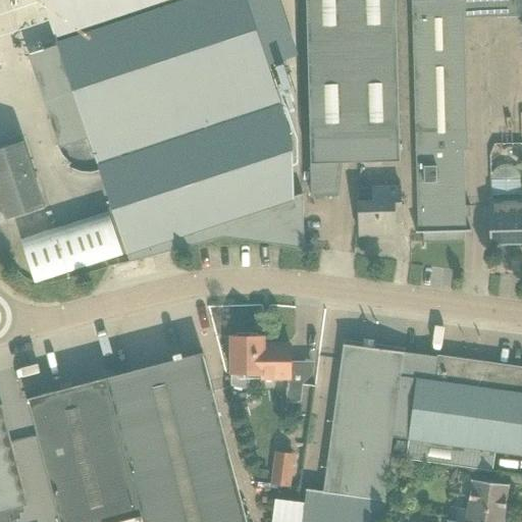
[(0,0),(0,63),(57,45),(57,43),(185,0),(0,0)]
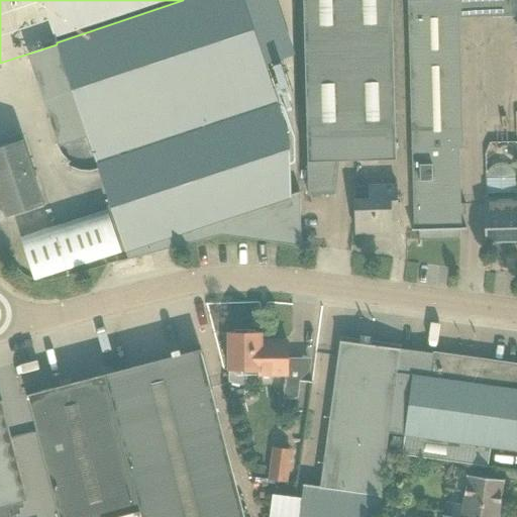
[(242,0),(183,0),(57,42),(57,44),(87,135),(57,145),(60,151),(62,154),(64,157),(67,160),(69,162),(67,165),(70,166),(70,167),(73,168),(76,169),(79,170),(83,171),(86,171),(89,171),(98,170),(95,161),(276,101),(242,0)]
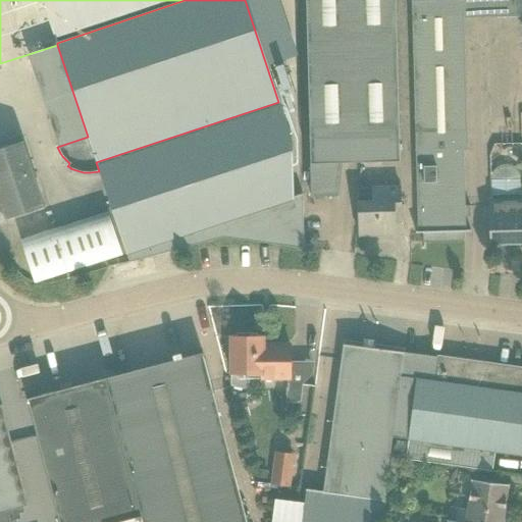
[(400,161),(395,0),(304,0),(310,199),(311,199),(311,194),(333,193),(332,187),(335,187),(337,169),(331,169),(331,163),(400,161)]
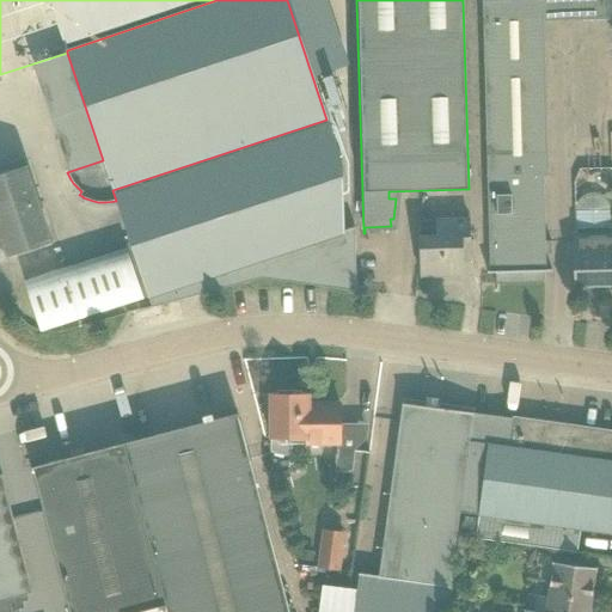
[(495,273),(495,283),(543,282),(543,271),(546,271),(543,176),(548,176),(543,22),(611,19),(611,0),(481,0),(489,273),(495,273)]
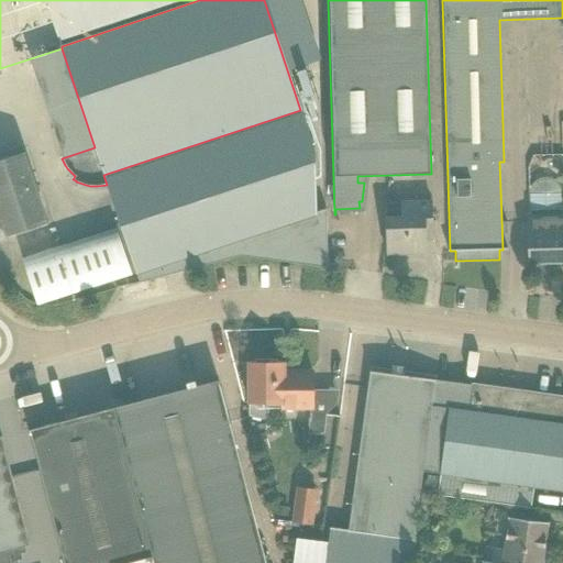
[(300,110),(103,175),(107,185),(136,273),(146,269),(148,278),(150,279),(163,276),(183,271),(240,255),(304,264),(328,267),(326,209),(316,212),(315,152),(300,110)]
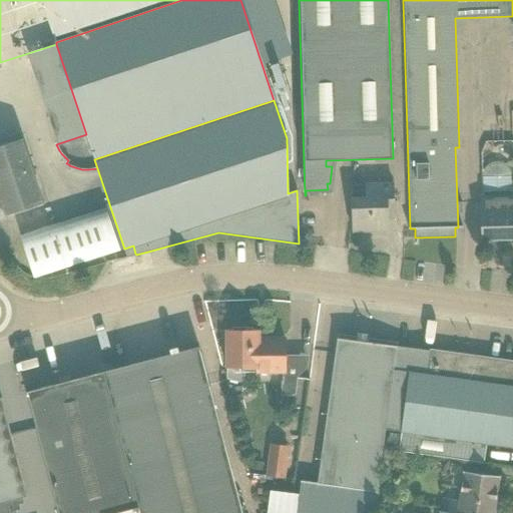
[(5,213),(5,215),(43,202),(22,139),(0,145),(0,196),(5,198),(9,209),(5,213)]
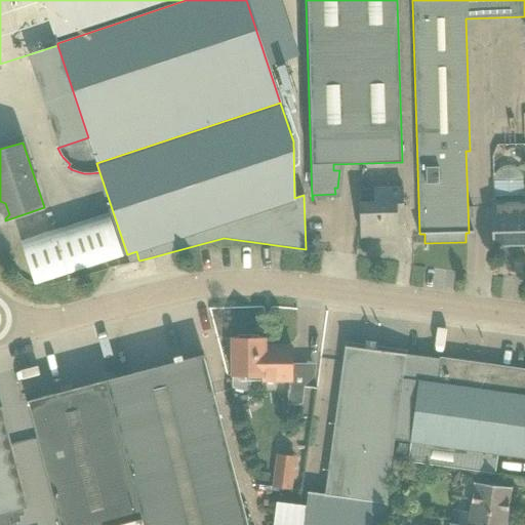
[(494,223),(492,223),(492,228),(494,228),(494,244),(524,242),(524,201),(523,179),(493,180),(493,202),(494,223)]
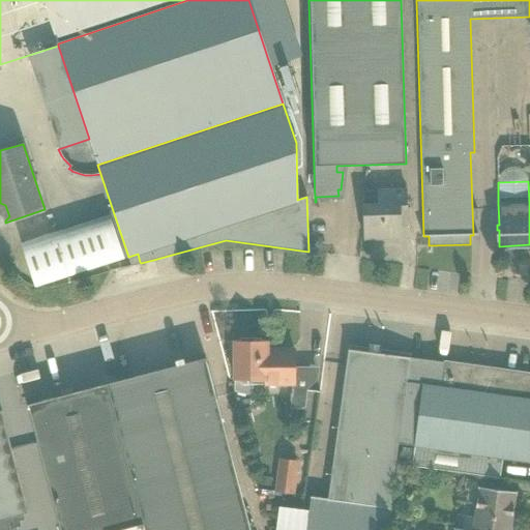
[(407,219),(406,189),(377,190),(378,205),(362,206),(363,239),(401,238),(401,219),(407,219)]
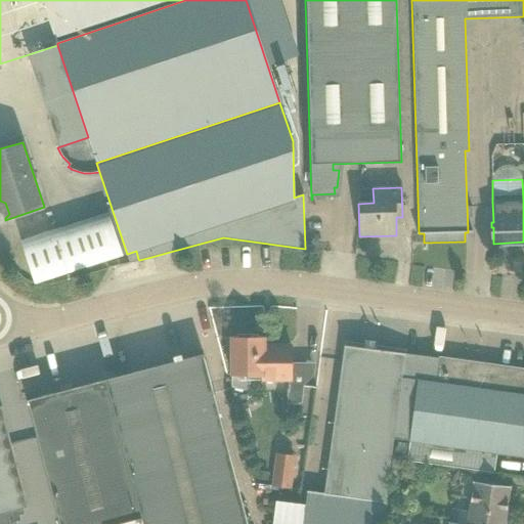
[(243,388),(248,387),(248,375),(262,375),(262,380),(290,381),(291,346),(264,346),(264,338),(231,338),(230,387),(234,387),(237,388),(243,388)]
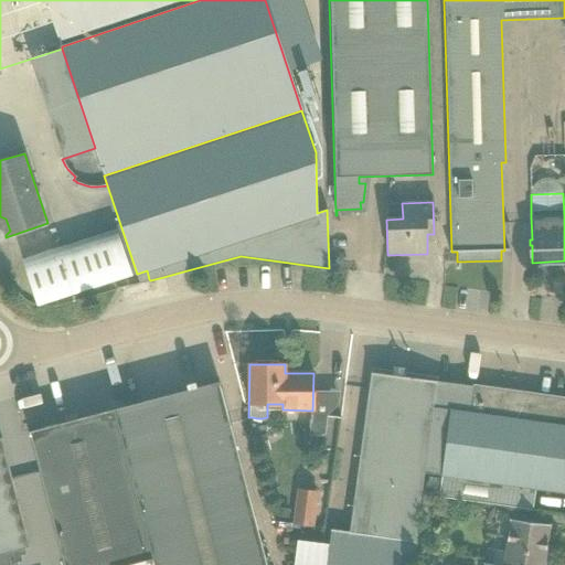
[(469,412),(473,386),(437,382),(404,377),(405,369),(393,366),(392,375),(371,373),(348,532),(329,529),(323,564),(411,564),(424,473),(441,476),(450,409),(469,412)]
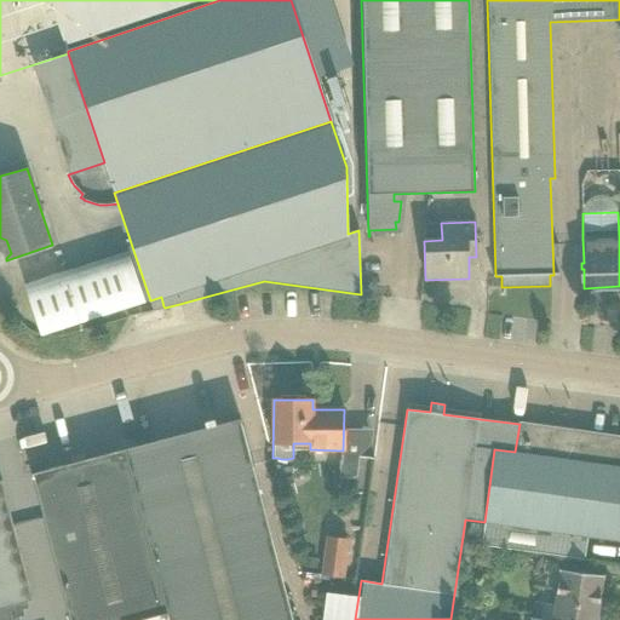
[(292,619),(240,419),(32,474),(70,619),(292,619)]
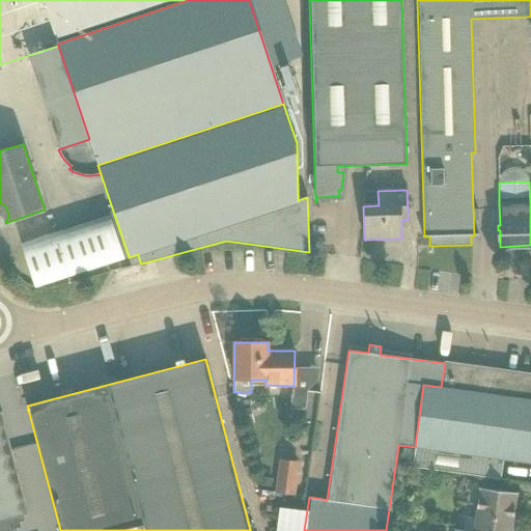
[(530,463),(530,374),(445,363),(441,387),(423,385),(415,447),(412,468),(500,479),(503,459),(530,463)]
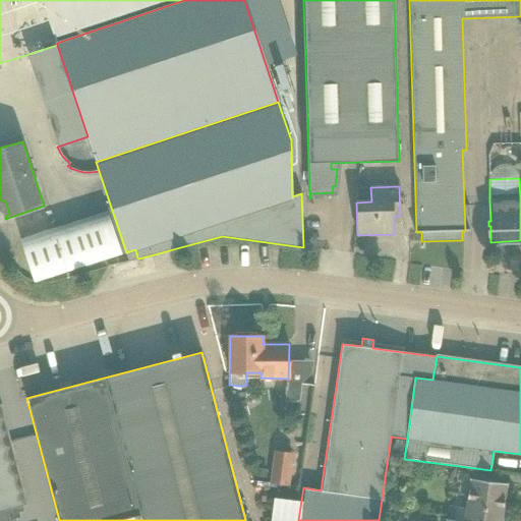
[(286,383),(286,401),(300,401),(302,383),(286,383)]
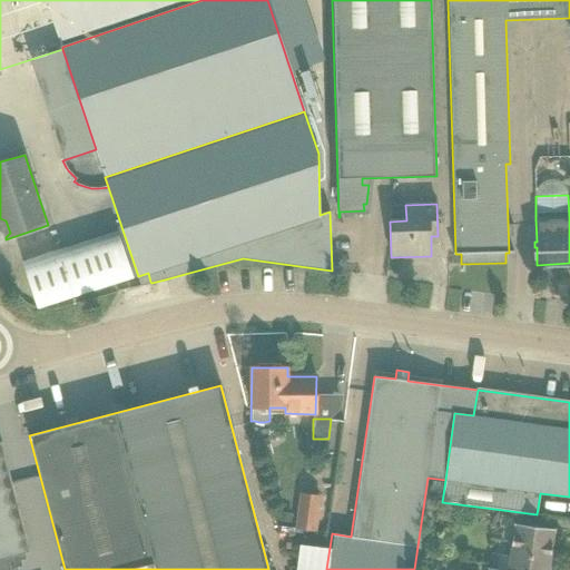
[(268,429),(256,431),(257,439),(269,435),(268,429)]
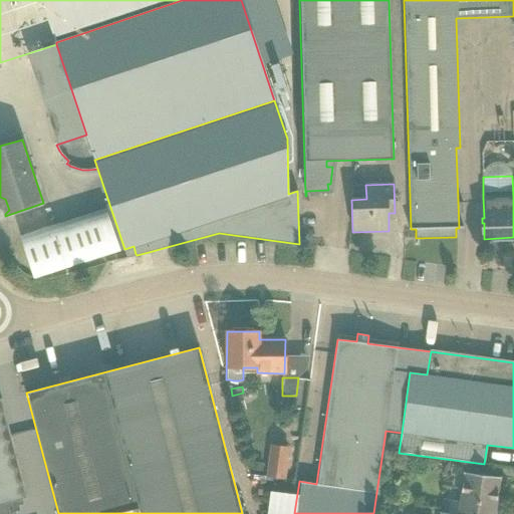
[(0,399),(0,513),(15,513),(15,512),(20,510),(18,506),(23,504),(22,499),(27,498),(1,399),(0,399)]
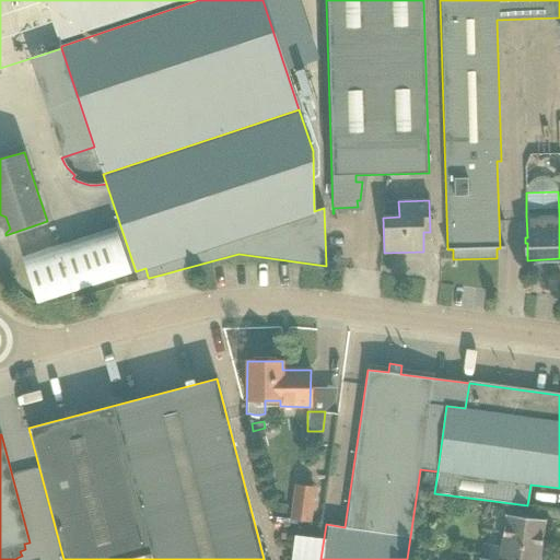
[(296,485),(291,520),(308,522),(314,487),(296,485)]
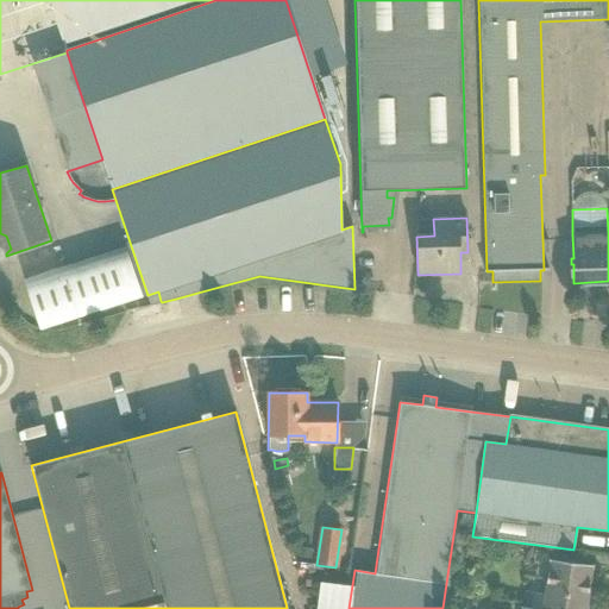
[(301,547),(300,558),(311,559),(312,550),(301,547)]
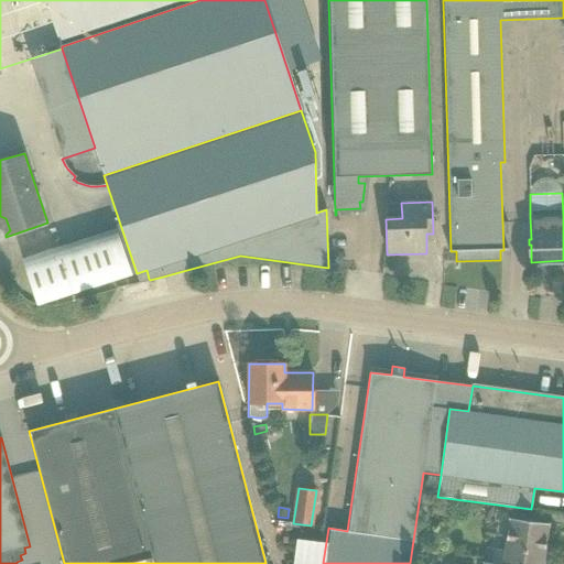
[(542,563),(549,523),(509,518),(507,540),(502,563),(496,563),(484,562),(483,563),(542,563)]
